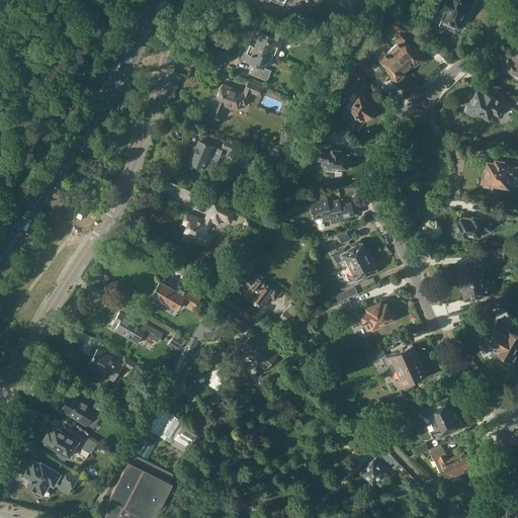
[(454,30),(462,14),(466,16),(473,0),(446,0),(442,11),(445,13),(439,25),(446,28),(447,27),(454,30)]
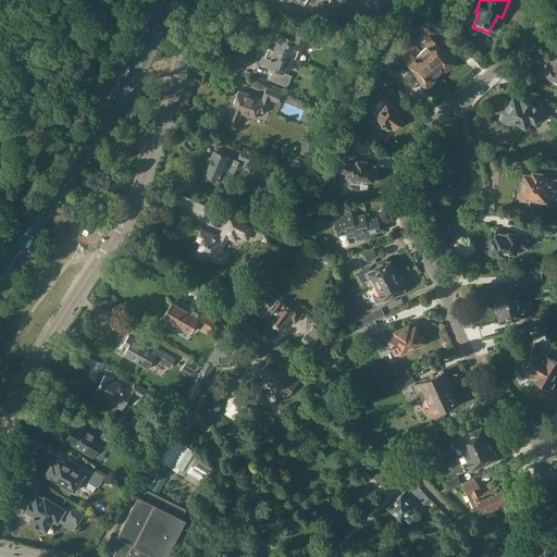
[(458,42),(461,36),(461,34),(462,34),(462,33),(467,23),(468,23),(460,19),(452,38),(458,42)]
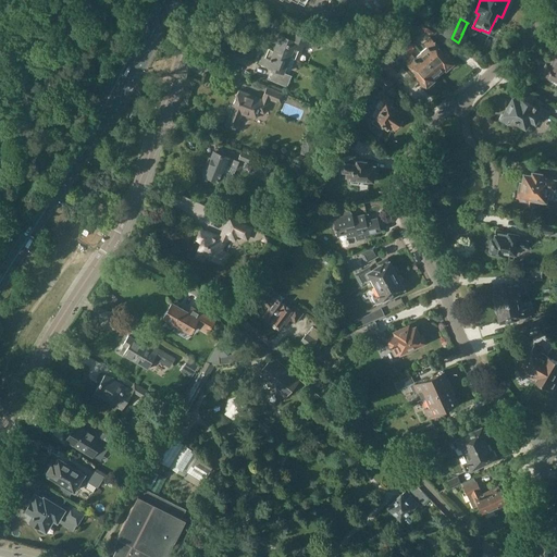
[(436,27),(424,20),(419,28),(431,35),(436,27)]
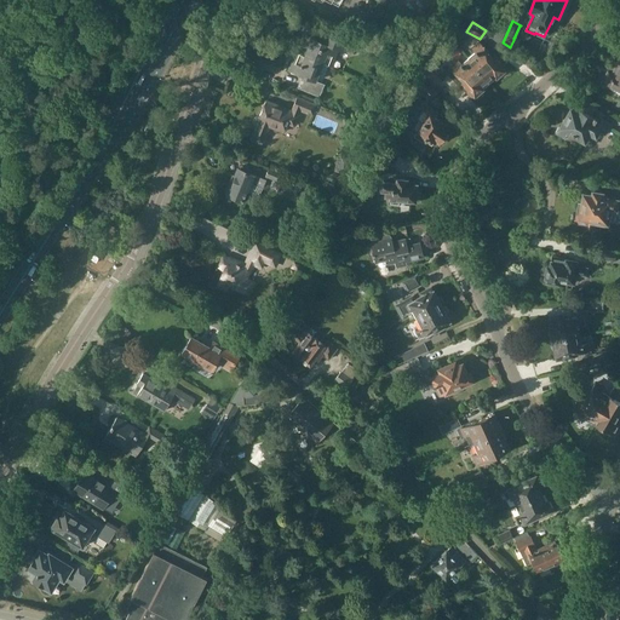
[(305,57),(322,64),(332,68),(339,50),(348,53),(352,41),(332,33),(327,45),(313,39),(305,56),(305,57)]
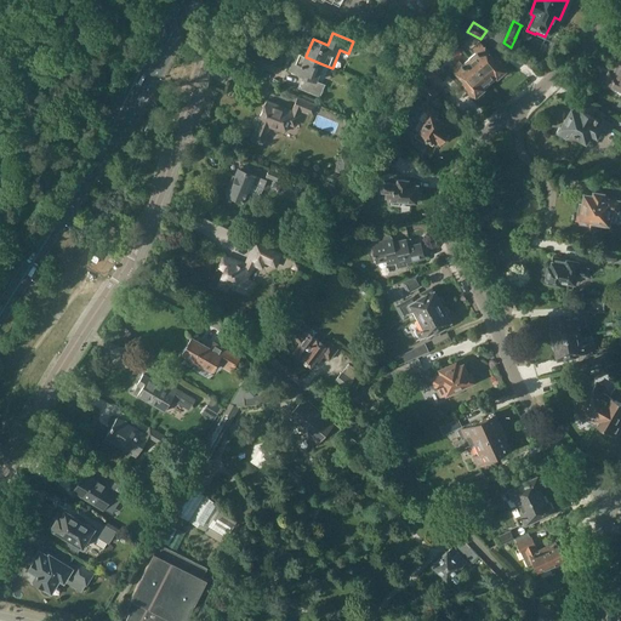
[(471,61),(490,84),(497,78),(496,77),(507,68),(495,55),(493,57),(479,41),(472,49),(477,55),(471,61)]
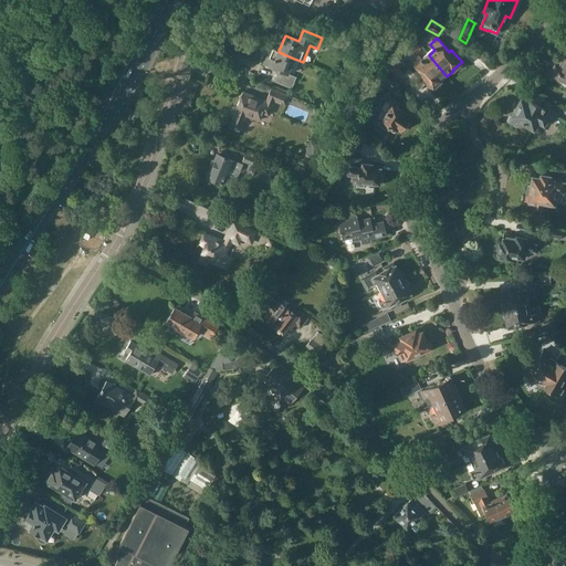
[(279,52),(279,51),(270,48),(263,64),(280,71),(275,82),(292,88),(296,77),(289,74),(294,59),(279,52)]
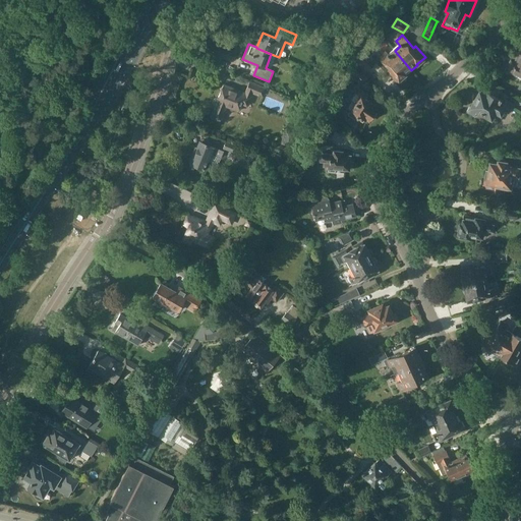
[(411,70),(395,51),(389,55),(385,50),(378,56),(389,68),(387,70),(397,81),(405,74),(405,75),(411,70)]
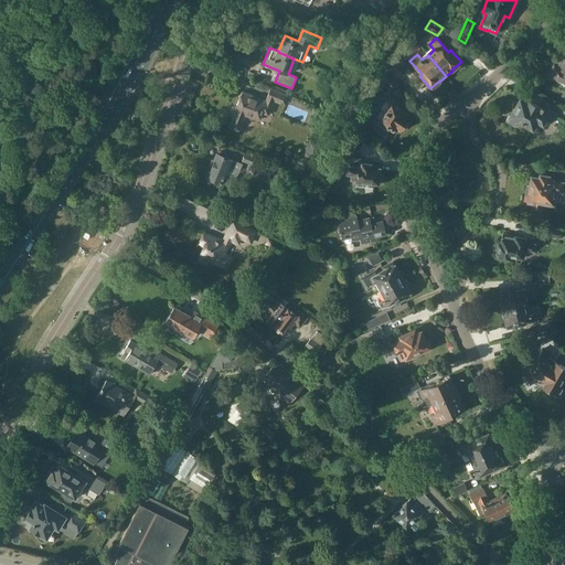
[(564,60),(562,59),(558,67),(550,63),(545,72),(557,77),(556,80),(564,84),(564,60)]
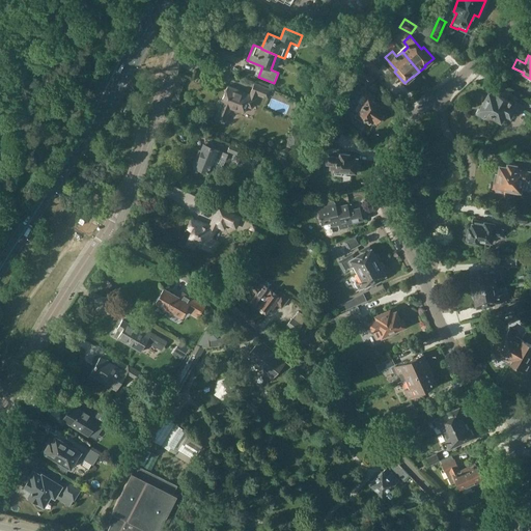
[(363,65),(371,74),(378,68),(368,59),(363,65)]
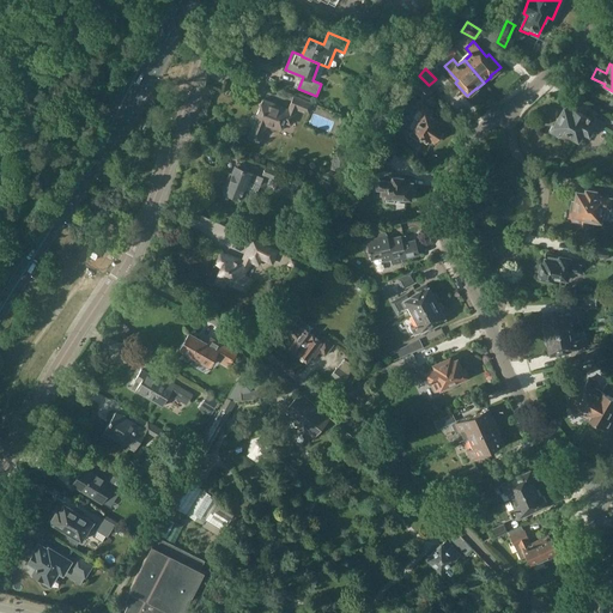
[(429,86),(418,76),(411,84),(422,95),(429,86)]
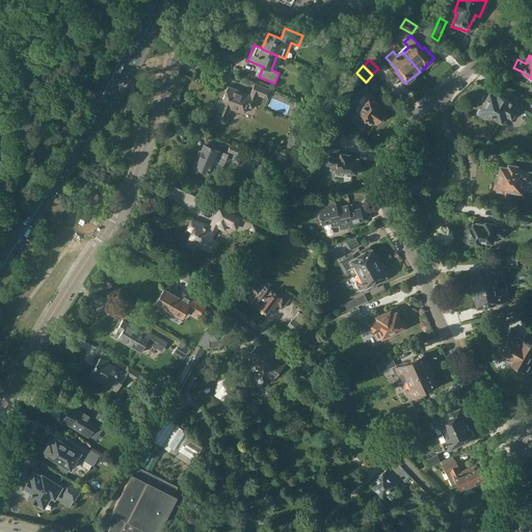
[(228,86),(220,104),(214,123),(224,126),(231,108),(233,109),(234,110),(239,112),(241,112),(243,113),(246,105),(253,108),(259,94),(268,98),(271,90),(255,84),(250,96),(229,87),(228,86)]
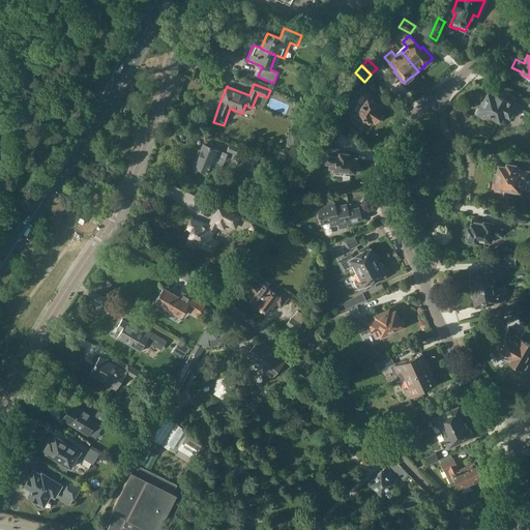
[(365,90),(362,94),(356,104),(360,106),(353,117),(353,118),(353,119),(353,120),(353,121),(354,121),(355,122),(356,123),(357,123),(358,123),(360,121),(362,118),(363,119),(364,118),(372,122),(373,121),(376,122),(384,111),(381,110),(382,108),(379,105),(372,100),(374,96),(365,90)]
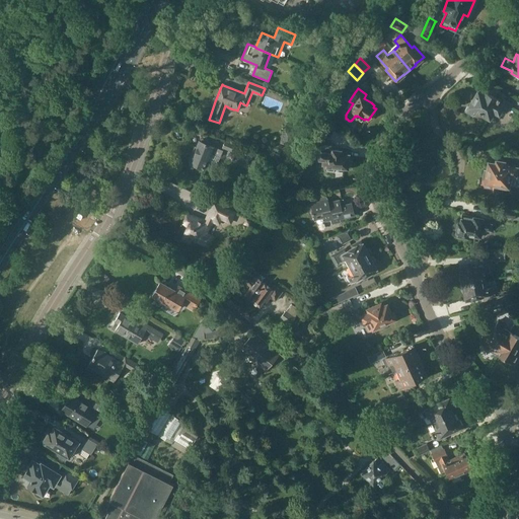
[(478,90),(469,106),(468,105),(467,106),(468,106),(466,110),(472,116),(474,114),(475,112),(493,122),(500,108),(506,113),(510,105),(497,97),(496,97),(485,91),(483,93),(478,91),(478,90)]
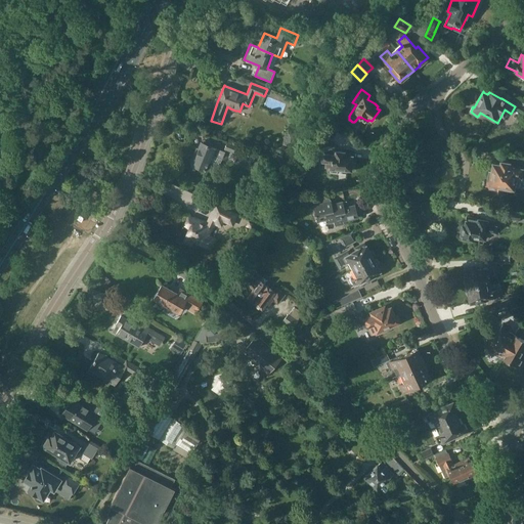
[(337,132),(325,127),(322,133),(333,138),(337,132)]
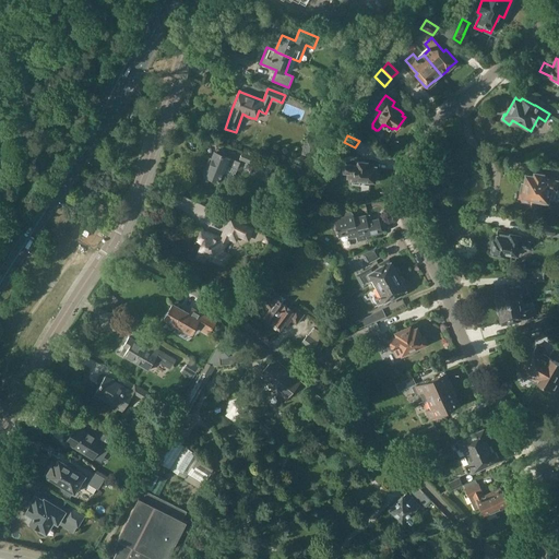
[(214,152),(205,176),(210,178),(210,179),(213,180),(214,179),(229,186),(234,177),(224,174),(227,166),(236,169),(239,162),(223,155),(224,153),(217,151),(216,153),(214,152)]
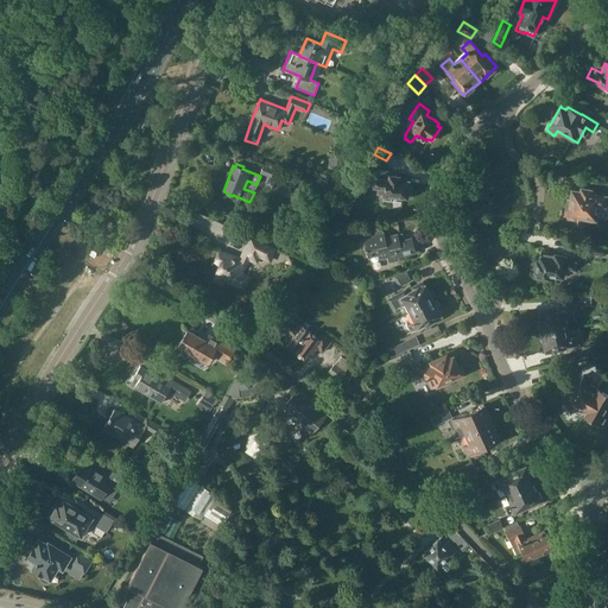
[(261,172),(260,173),(264,175),(267,176),(284,183),(284,182),(285,179),(290,182),(290,181),(291,176),(264,166),(261,172)]
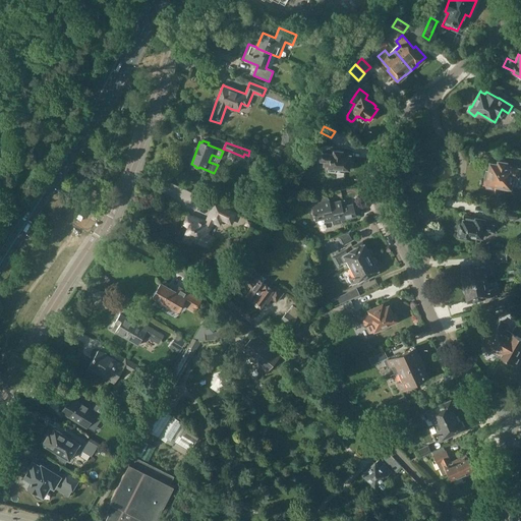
[(336,167),(352,169),(353,162),(349,162),(349,156),(345,155),(345,152),(330,150),(329,153),(321,152),(321,160),(329,161),(328,171),(335,171),(336,167)]
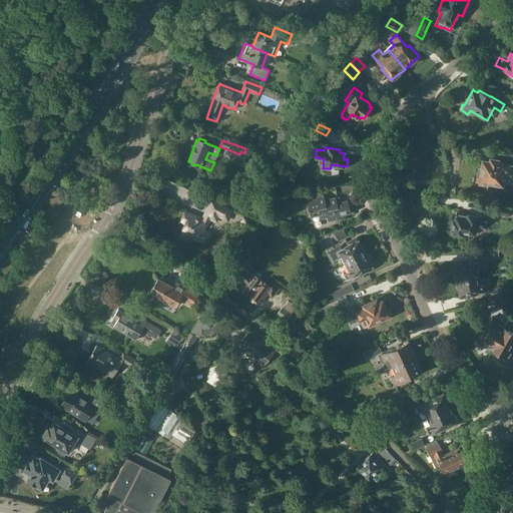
[(490,158),(490,161),(483,160),(481,168),(479,168),(477,177),(479,177),(479,178),(484,179),(483,187),(491,188),(492,184),(502,185),(505,172),(512,173),(512,165),(498,163),(499,160),(490,158)]
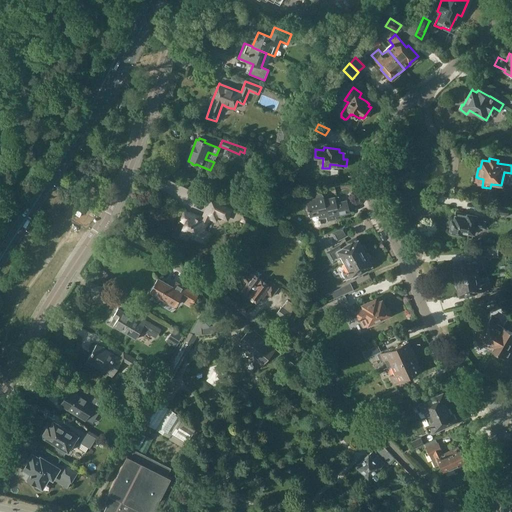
[(323,197),(322,194),(322,193),(321,193),(321,192),(320,192),(319,192),(318,192),(317,192),(316,192),(316,193),(315,193),(315,194),(315,195),(315,196),(306,198),(306,201),(310,216),(321,214),(322,217),(325,216),(326,220),(335,217),(334,215),(347,212),(345,200),(342,201),(340,196),(324,200),(323,197)]
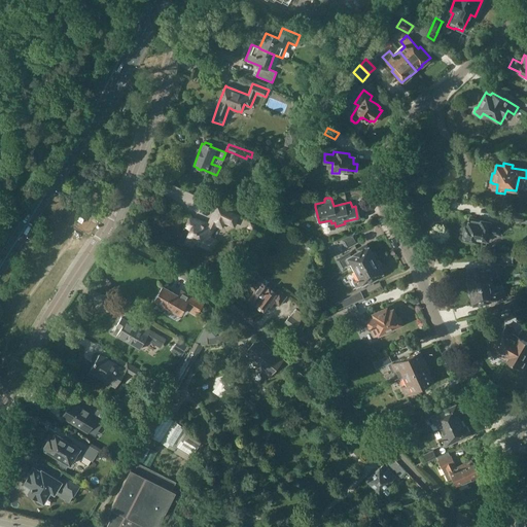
[(191,230),(187,239),(184,245),(194,250),(197,243),(212,250),(216,241),(209,238),(215,224),(221,227),(224,222),(234,226),(239,216),(217,207),(210,221),(211,221),(209,226),(196,220),(189,219),(187,225),(191,230)]
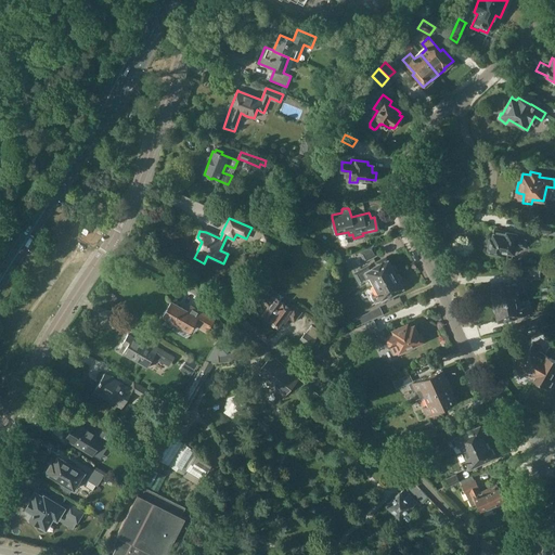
[(516,233),(494,230),(492,239),(490,239),(489,240),(488,240),(487,240),(486,240),(486,241),(485,241),(485,242),(483,243),(485,244),(485,245),(486,246),(487,246),(488,246),(488,248),(491,249),(490,252),(500,254),(501,250),(513,253),(514,252),(515,250),(515,246),(515,245),(515,243),(525,245),(526,235),(516,234),(516,233)]
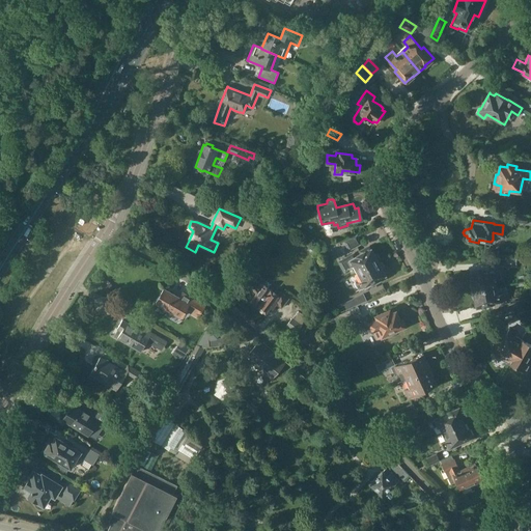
[(258,227),(252,224),(250,230),(256,233),(257,230),(263,233),(266,228),(258,225),(258,227)]
